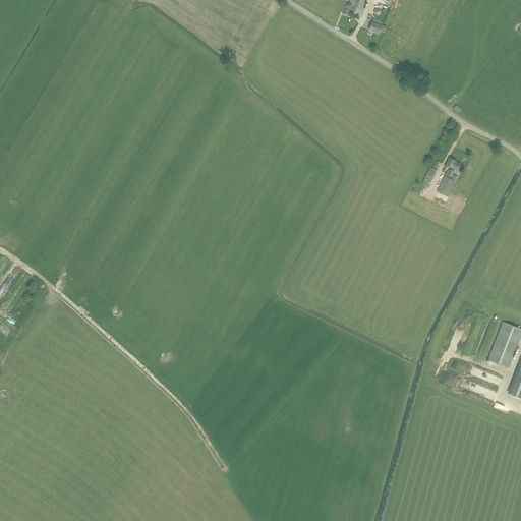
[(350,0),(349,3),(346,3),(342,13),(348,16),(350,12),(361,16),(366,2),(364,2),(364,0),(350,0)]
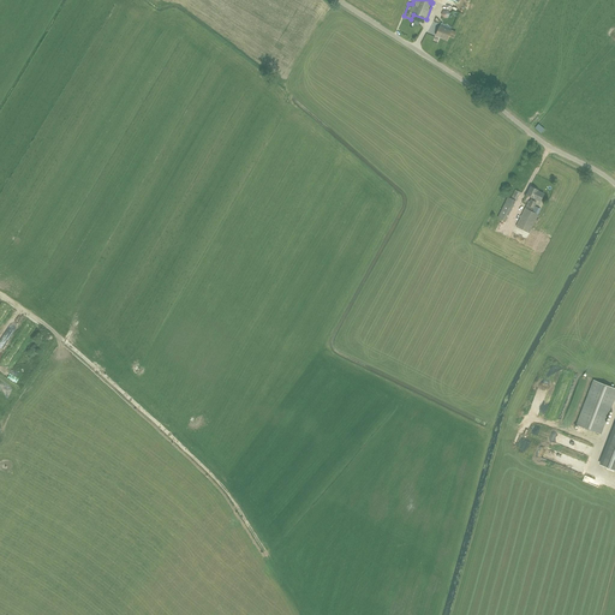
[(436,35),(448,40),(449,36),(454,39),(457,33),(452,30),(451,31),(440,27),(436,35)]
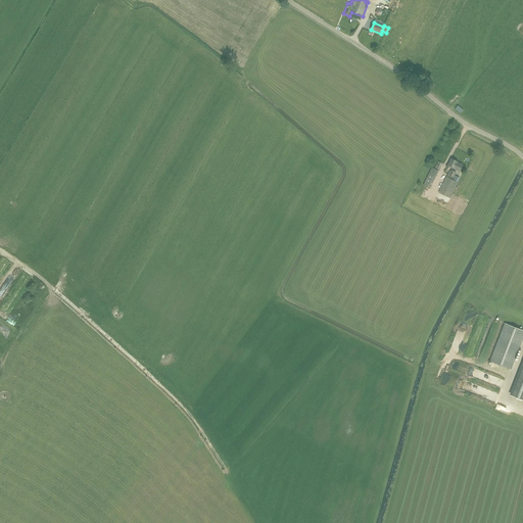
[(453,180),(456,172),(455,171),(456,169),(460,171),(463,164),(458,161),(452,158),(448,165),(453,168),(452,170),(449,175),(448,174),(439,192),(450,198),(458,182),(453,180)]
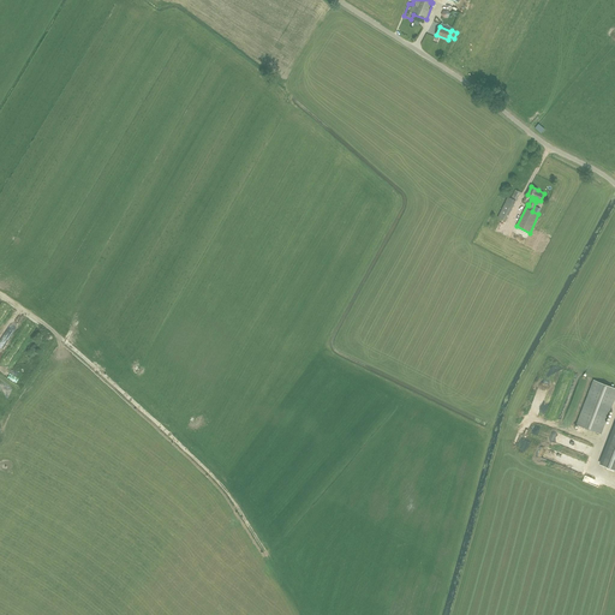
[(513,193),(512,197),(517,199),(521,192),(515,190),(513,193)]
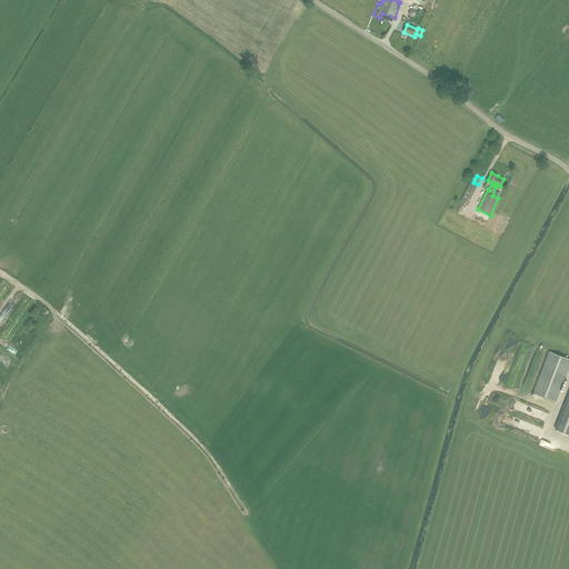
[(465,203),(467,205),(468,205),(478,186),(470,181),(460,201),(465,203)]
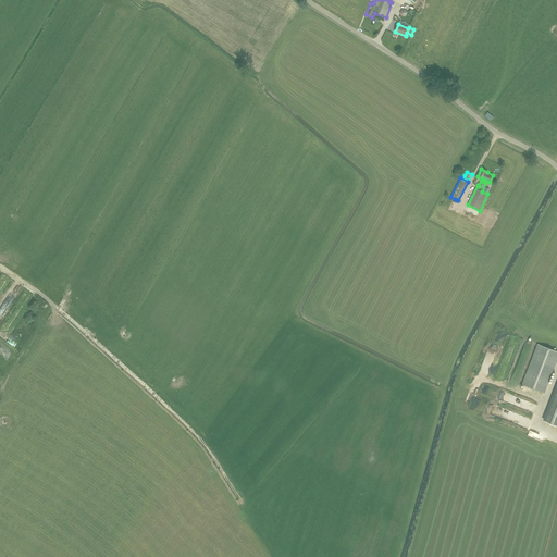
[(556,351),(537,344),(522,384),(544,393),(556,359),(556,351)]
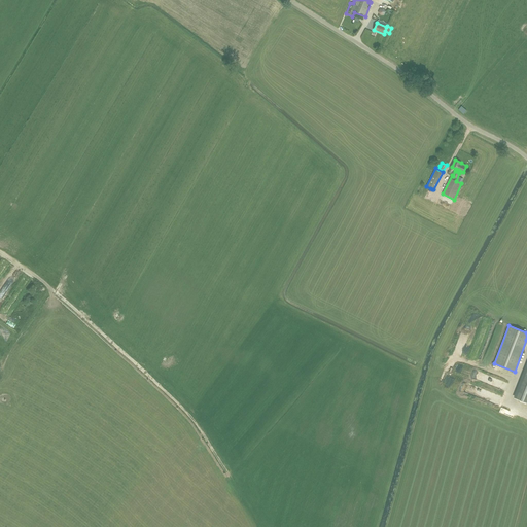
[(526,365),(516,397),(526,401),(526,365)]
